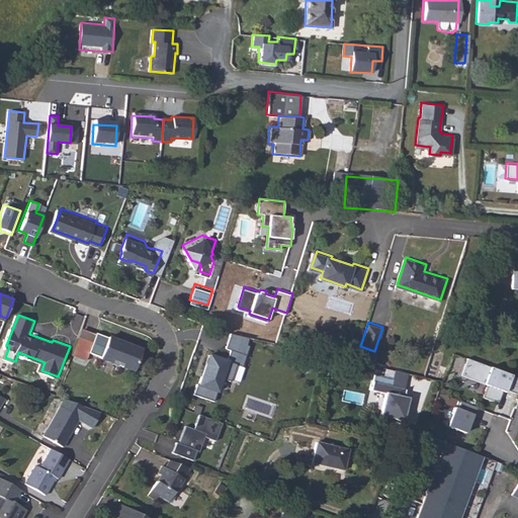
[(91,350),(97,333),(82,327),(72,355),(86,360),(91,350)]
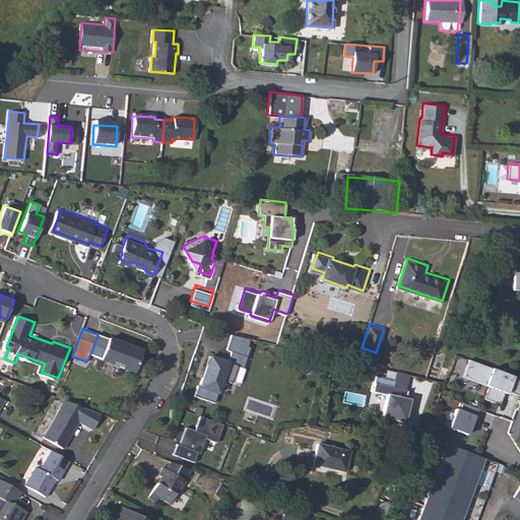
[(111,335),(99,331),(98,334),(91,351),(104,355),(104,356),(134,368),(137,361),(139,362),(144,347),(111,335)]
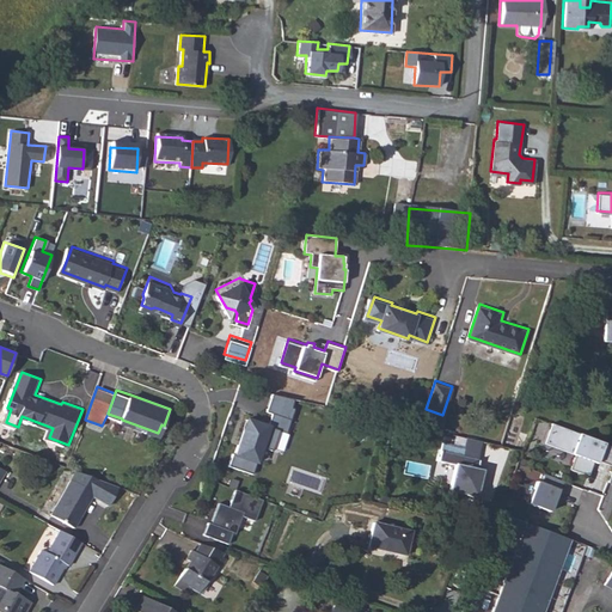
[(234,454),(230,466),(254,475),(257,464),(262,465),(267,448),(285,453),(291,434),(287,433),(297,401),(274,393),(268,411),(275,414),(271,424),(249,417),(237,454),(234,454)]
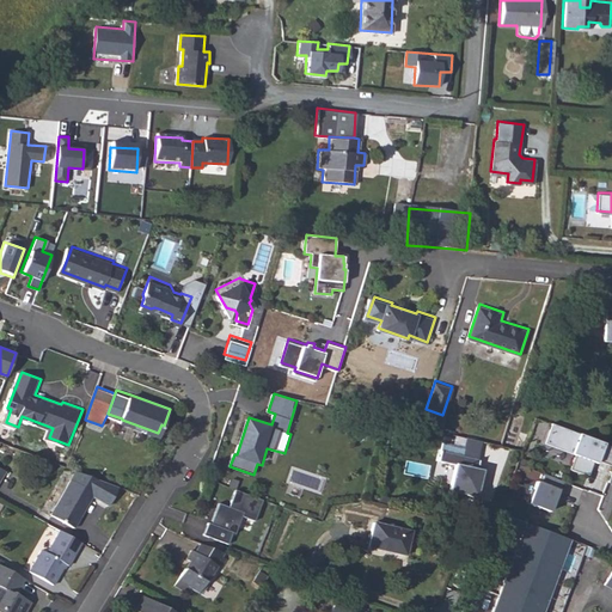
[(611,447),(549,423),(540,445),(595,466),(597,461),(611,466),(611,447)]
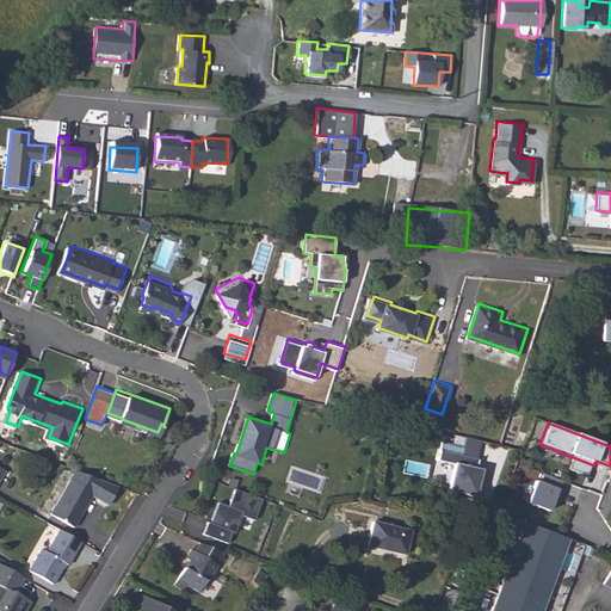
[(461,438),(457,451),(476,456),(479,442),(461,438)]
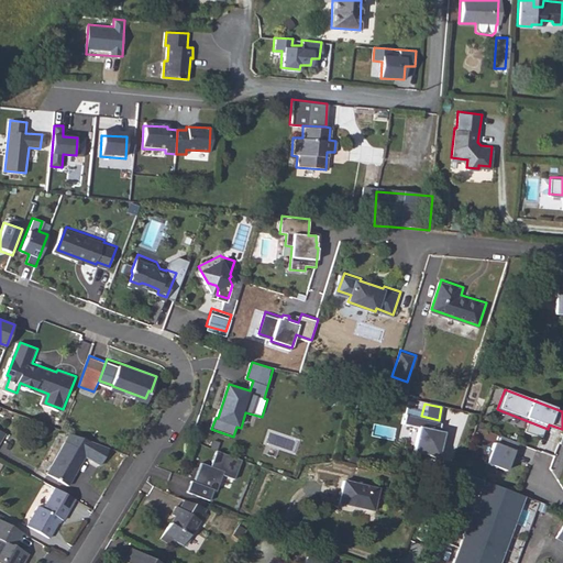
[(421,416),(408,414),(406,422),(421,426),(416,450),(441,455),(446,430),(441,429),(443,421),(439,420),(421,416)]
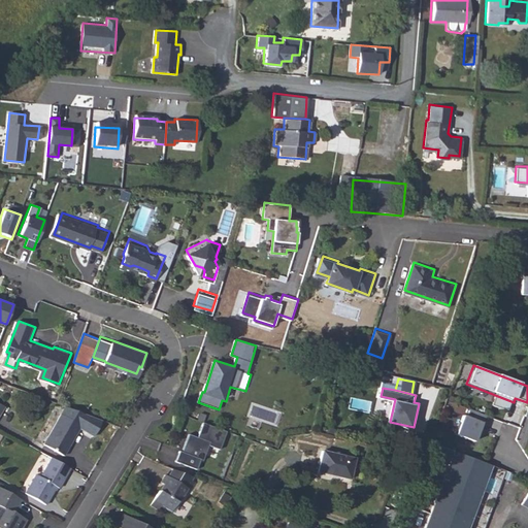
[(91,433),(101,416),(64,402),(40,442),(60,455),(77,426),(91,433)]
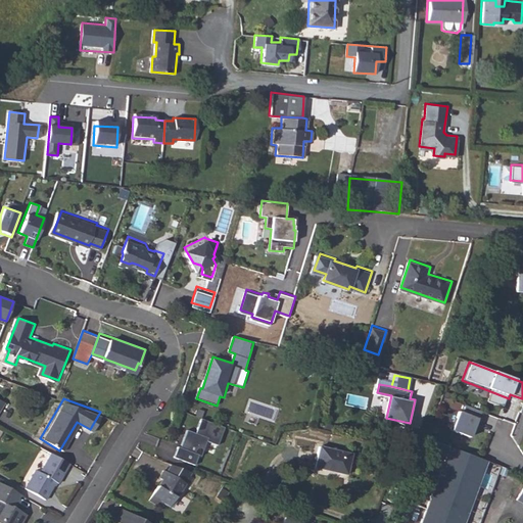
[(458,410),(450,428),(470,437),(480,410),(464,403),(462,411),(458,410)]
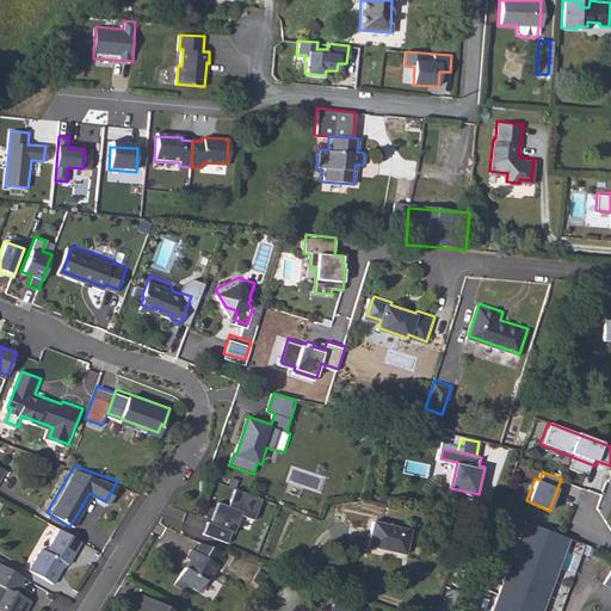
[(264,497),(236,486),(230,503),(220,499),(211,520),(209,519),(204,531),(229,541),(233,529),(236,530),(242,512),(255,517),(264,497)]
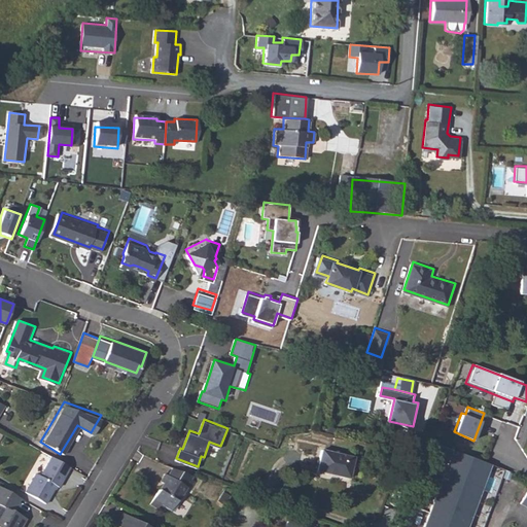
[(484,526),(506,467),(444,445),(413,526),(484,526)]
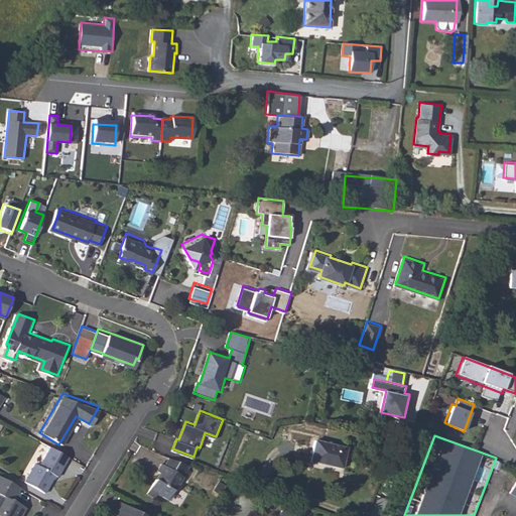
[(341,466),(346,446),(316,439),(310,464),(324,467),(325,462),(341,466)]
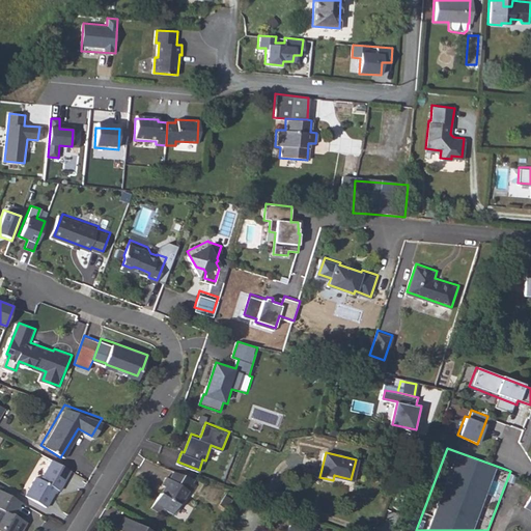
[(63,491),(76,469),(55,456),(43,477),(37,474),(26,493),(49,506),(60,488),(63,491)]
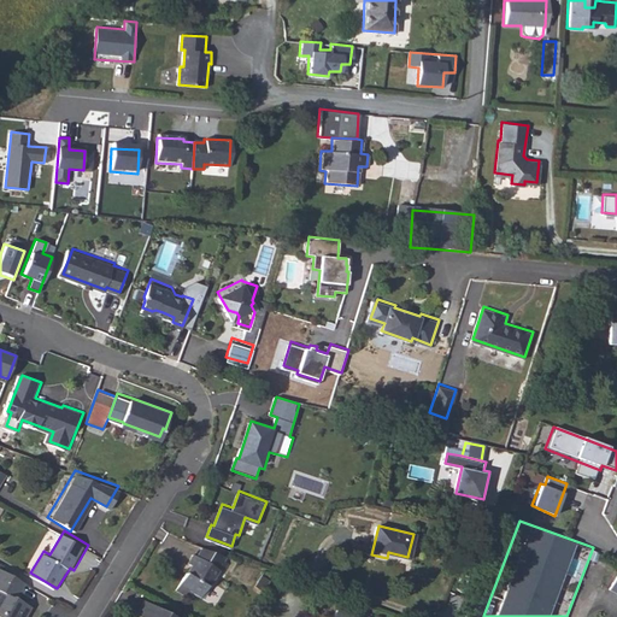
[(203,545),(197,558),(206,563),(213,551),(203,545)]
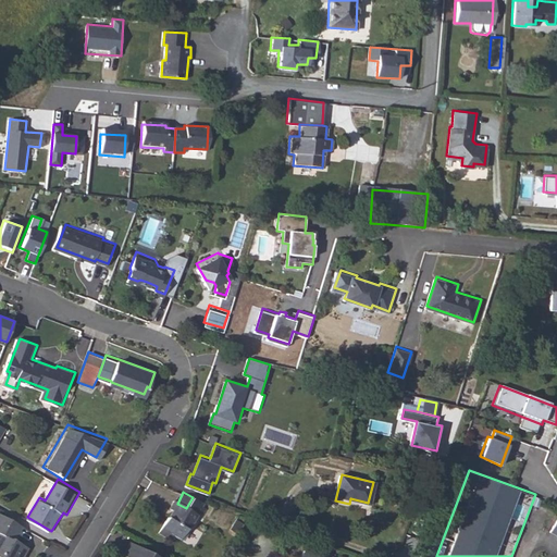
[(208,505),(193,497),(186,508),(177,504),(175,503),(171,511),(173,512),(163,531),(172,535),(184,542),(190,531),(194,532),(201,517),(205,519),(210,509),(207,508),(208,505)]
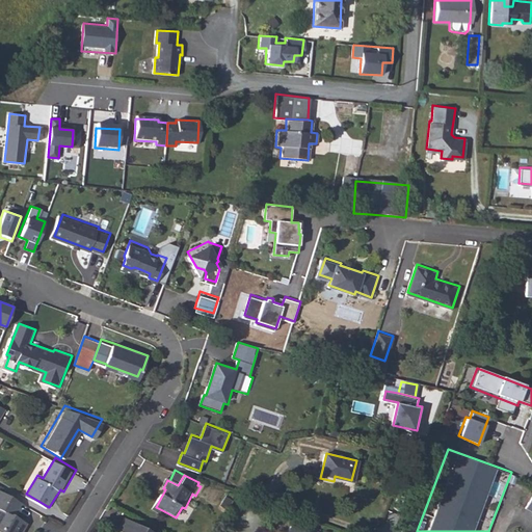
[(20,516),(27,503),(3,488),(0,494),(0,508),(2,510),(0,512),(0,531),(1,531),(26,531),(32,524),(20,516)]
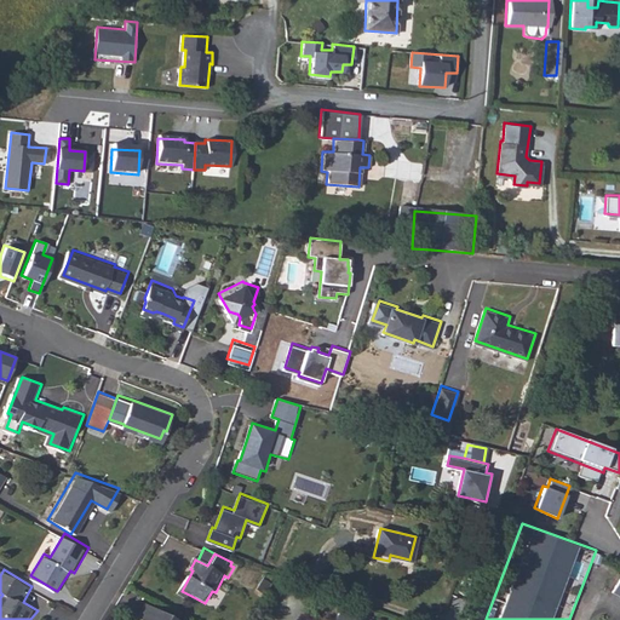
[(619,606),(619,619),(619,581),(616,580),(606,598),(619,606)]
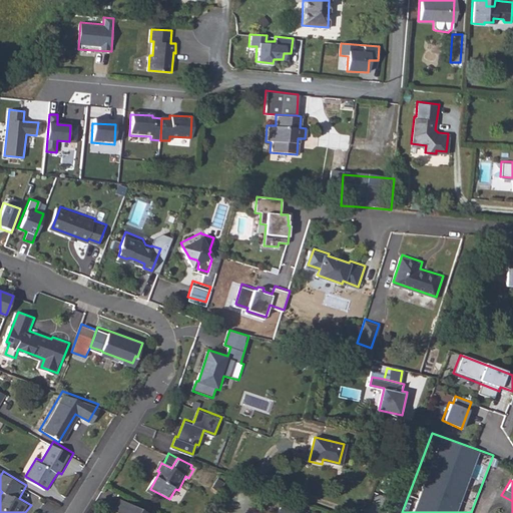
[(150,489),(147,495),(155,499),(158,493),(150,489)]
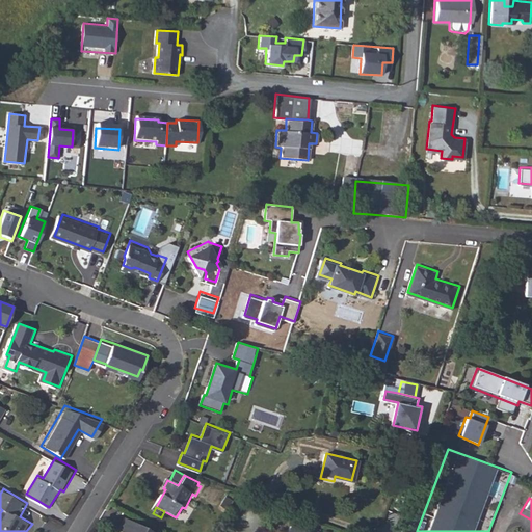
[(151,531),(126,517),(120,530),(122,531),(151,531)]
